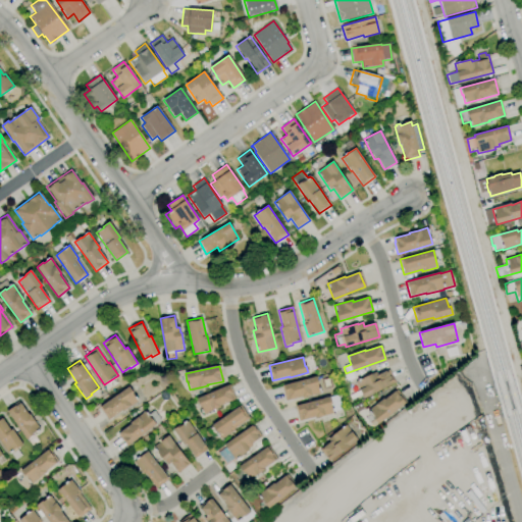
[(364,399),(355,382),(371,374),(376,372),(377,375),(389,369),(396,382),(364,399)]
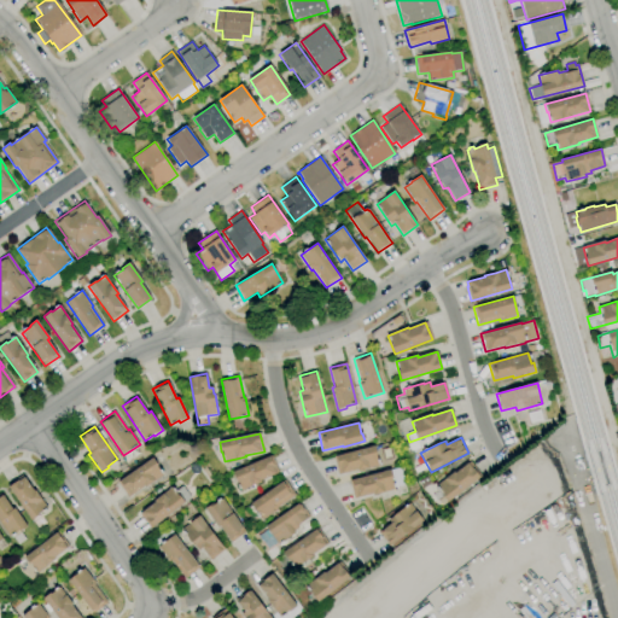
[(338,474),(334,458),(374,447),(378,458),(377,458),(379,466),(357,471),(357,470),(338,474)]
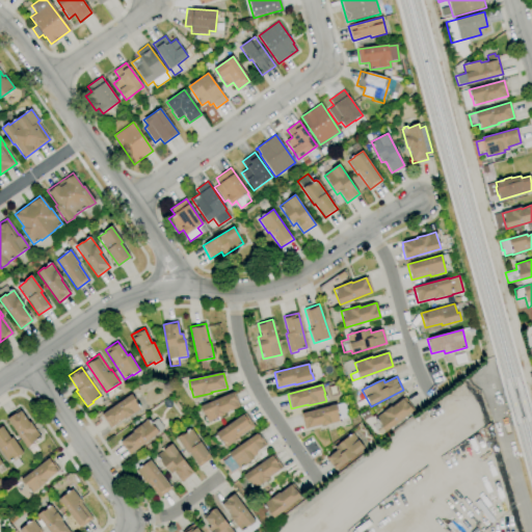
[(207,422),(204,414),(203,414),(200,406),(234,393),(240,407),(224,414),(224,415),(207,422)]
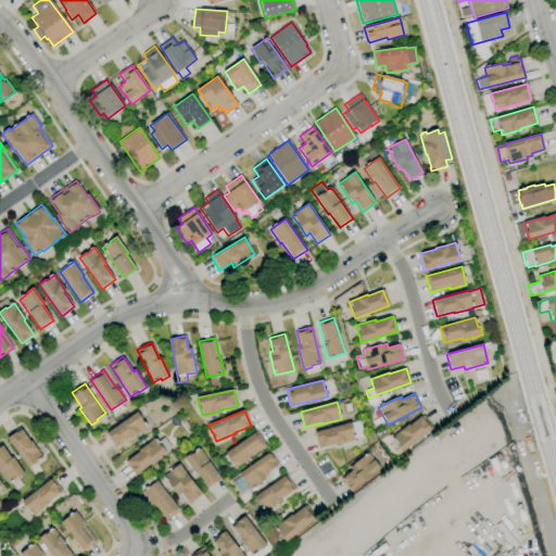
[(115,447),(105,434),(137,412),(142,420),(141,420),(147,427),(130,439),(130,438),(115,447)]
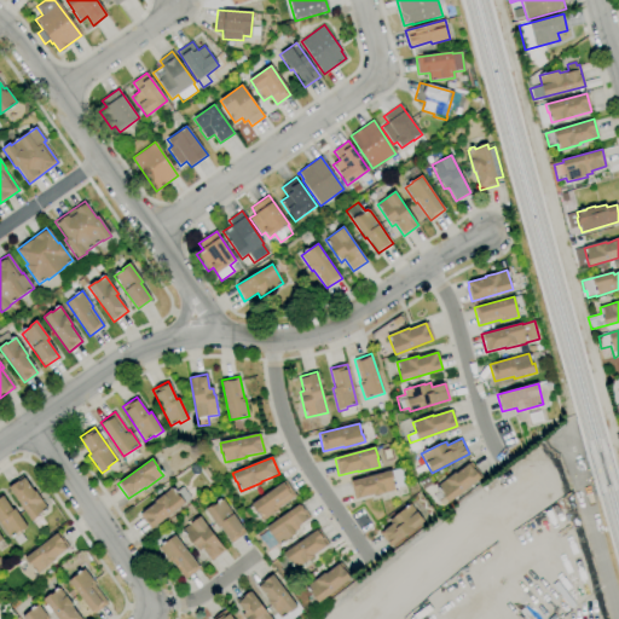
[(449,503),(437,487),(455,473),(456,475),(470,463),(481,476),(449,503)]
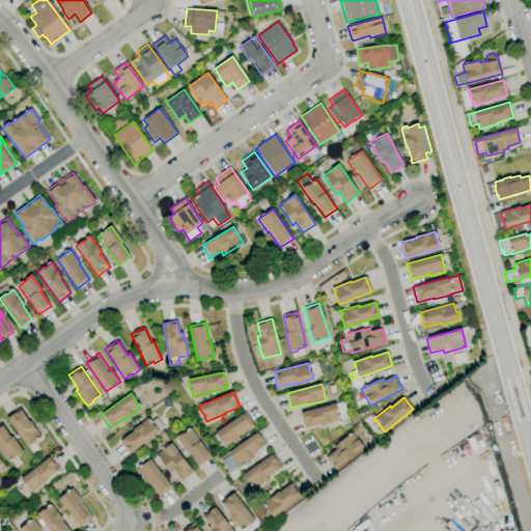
[(304,428),(301,414),(344,402),(347,417),(338,420),(338,421),(320,425),(320,424),(304,428)]
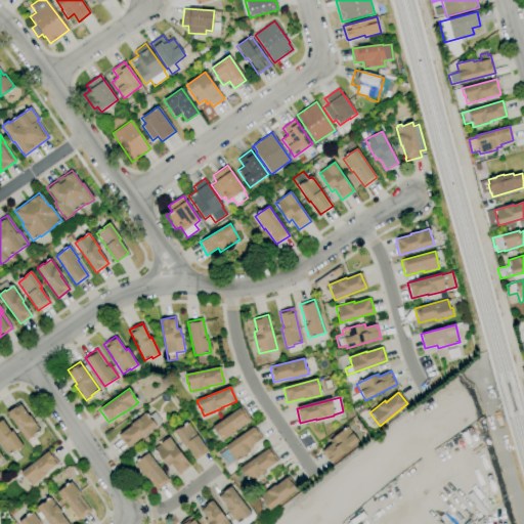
[(27,441),(6,411),(19,402),(29,417),(30,416),(40,431),(33,436),(33,437),(27,441)]
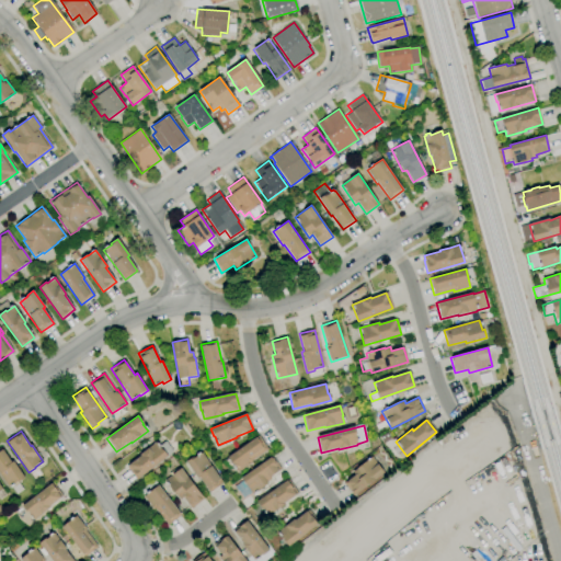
[(238,472),(233,466),(230,468),(226,461),(229,459),(228,457),(259,436),(268,449),(251,461),(252,462),(238,472)]
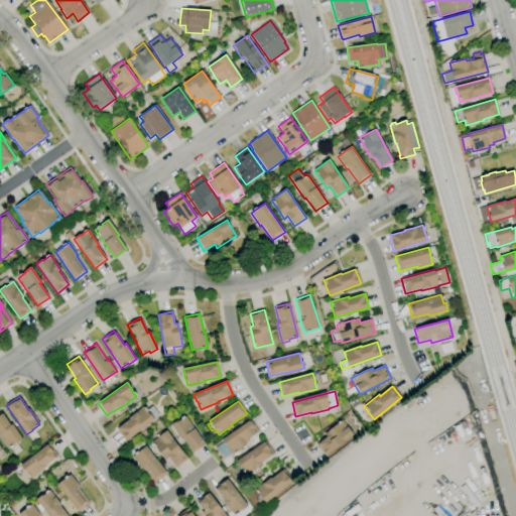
[(126,441),(116,429),(129,419),(129,418),(143,407),(146,411),(152,406),(159,415),(126,441)]
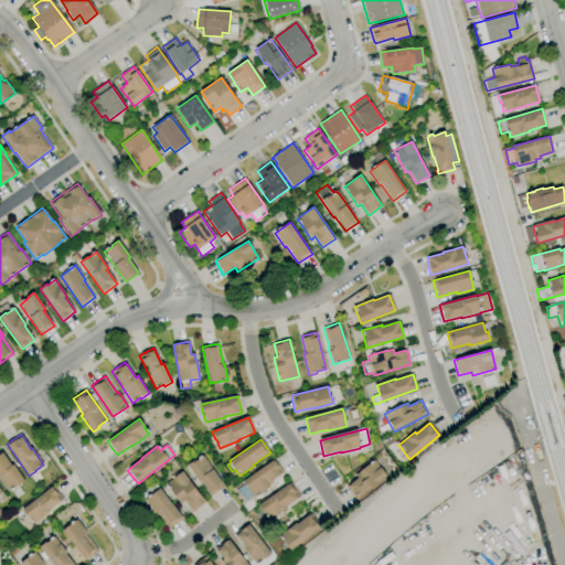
[(17,498),(11,490),(9,491),(0,478),(0,451),(1,451),(11,466),(13,465),(25,482),(19,487),(23,493),(17,498)]
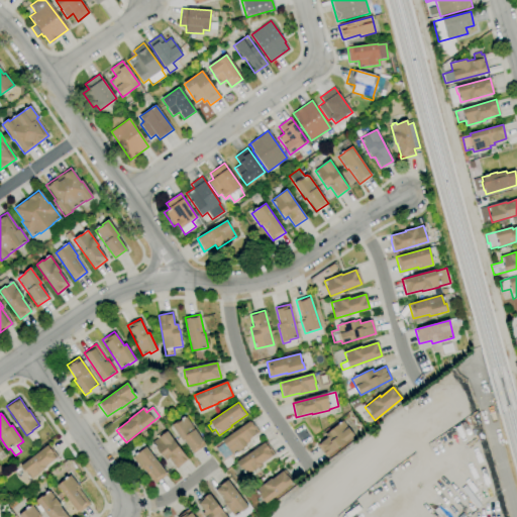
[(193,453),(184,440),(182,441),(172,426),(178,421),(179,422),(186,417),(205,444),(193,453)]
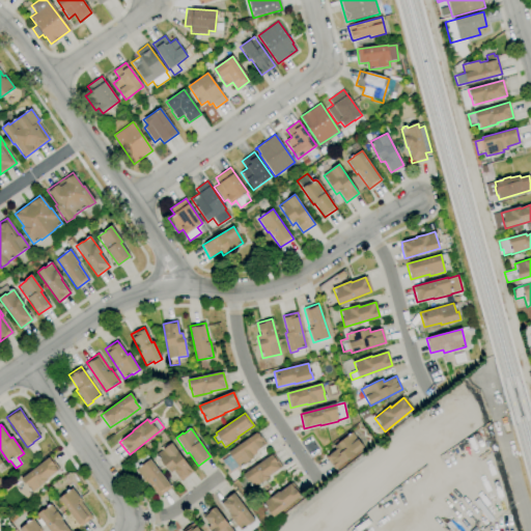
[(229,472),(222,460),(230,455),(228,452),(257,431),(267,444),(256,451),(257,453),(253,456),(254,458),(239,469),(238,467),(229,472)]
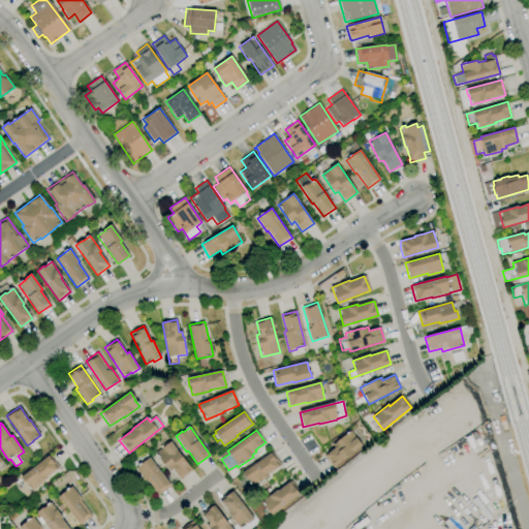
[(334,468),(324,457),(334,448),(333,445),(350,431),(362,445),(334,468)]
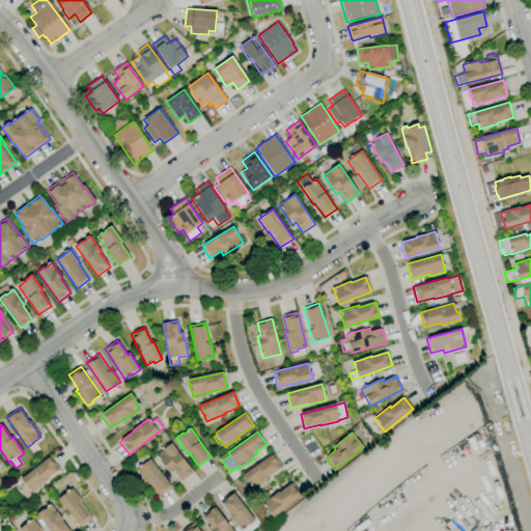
[(182,481),(173,471),(170,473),(157,455),(171,444),(193,472),(182,481)]
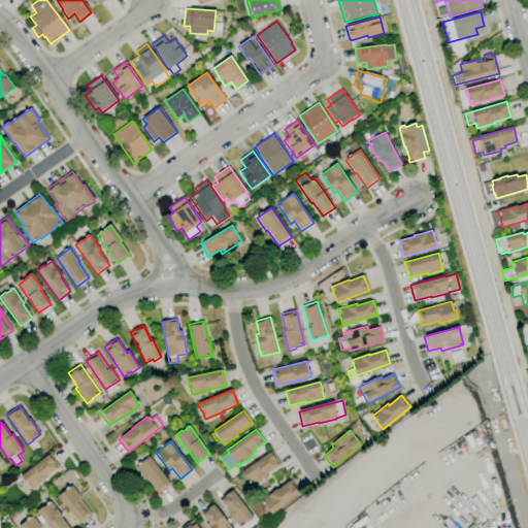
[(158,494),(146,480),(145,480),(131,462),(144,452),(170,485),(158,494)]
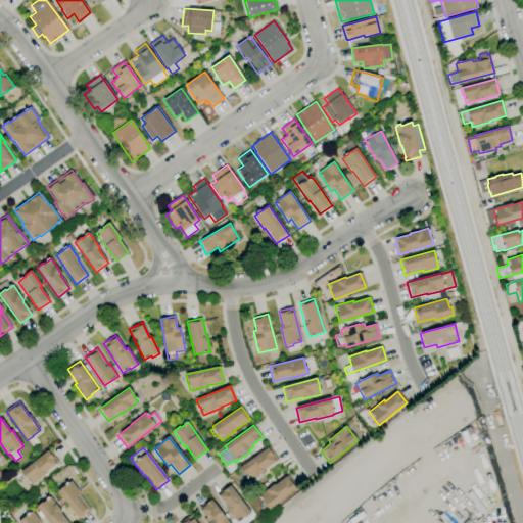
[(239,481),(233,473),(269,447),(278,460),(264,469),(265,470),(249,481),(246,476),(239,481)]
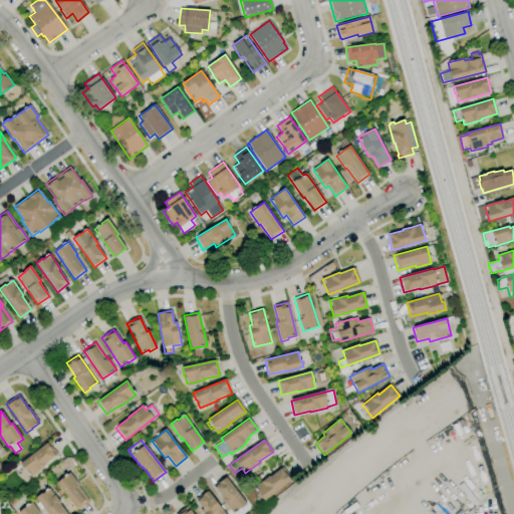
[(31,477),(20,465),(47,443),(57,454),(45,464),(45,465),(31,477)]
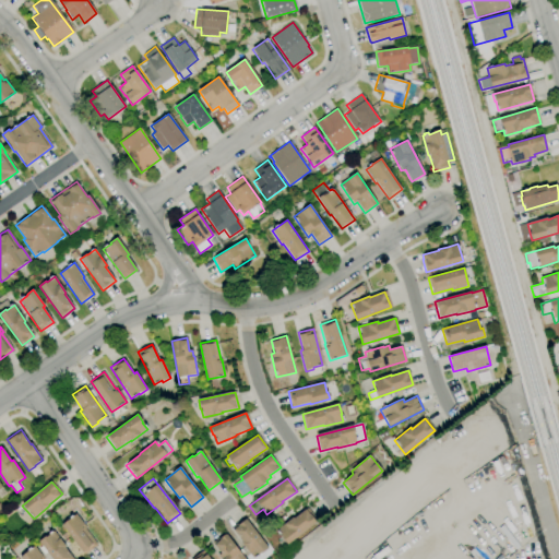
[(286,545),(282,538),(283,537),(276,530),(284,524),(293,518),(294,518),(307,508),(318,522),(286,545)]
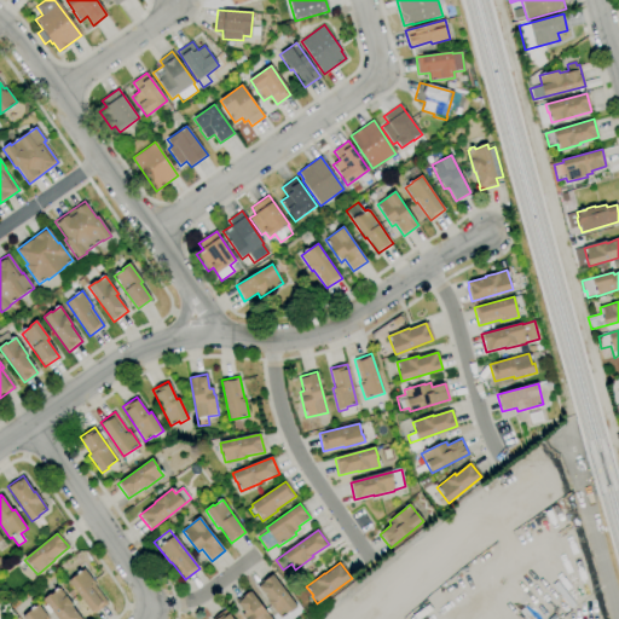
[(93,614),(69,582),(84,570),(94,583),(93,585),(108,603),(93,614)]
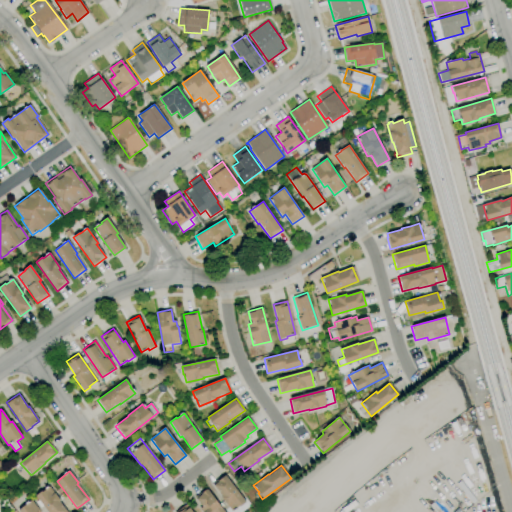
[(232,511),(221,498),(222,497),(212,484),(224,474),(246,502),(239,507),(232,511)]
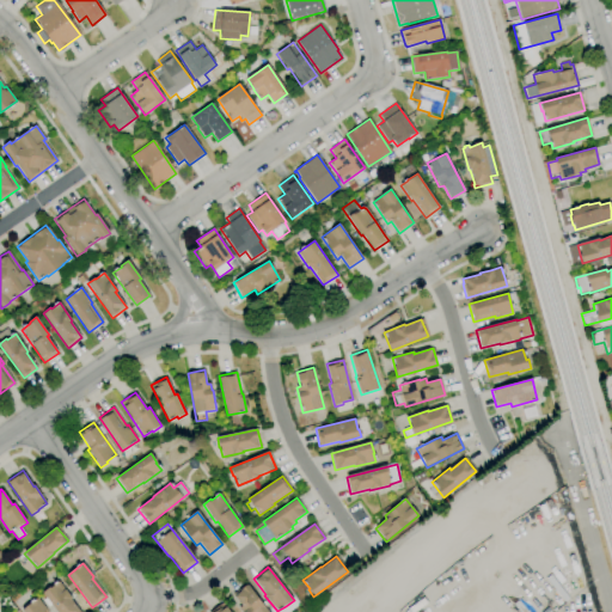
[(56,611),(42,593),(49,587),(50,588),(59,582),(72,599),(71,600),(80,611),(56,611)]
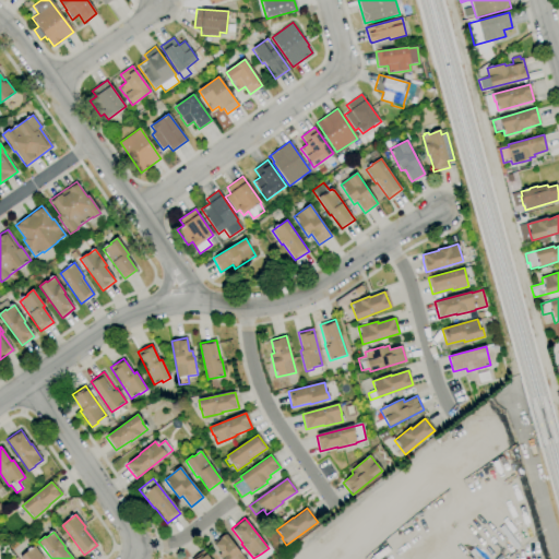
[(221,558),(218,556),(222,554),(213,543),(225,533),(245,558),(221,558)]
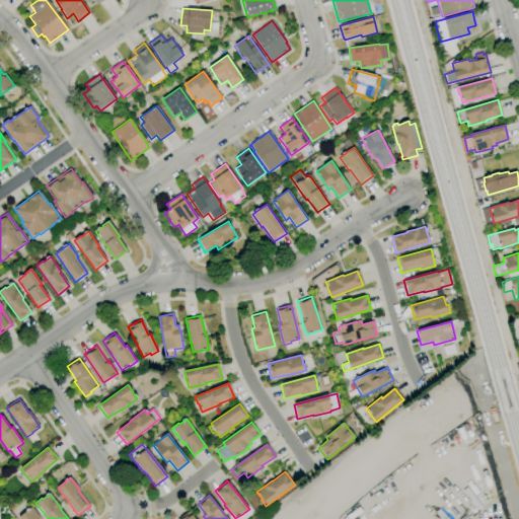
[(18,518),(31,508),(42,518),(18,518)]
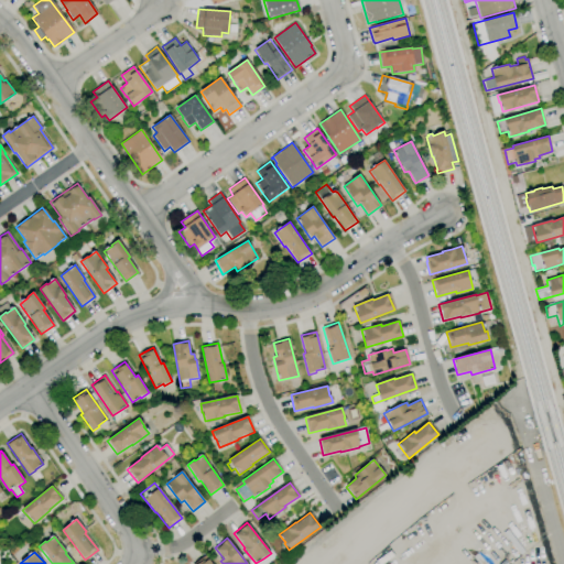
All buildings are outlined.
